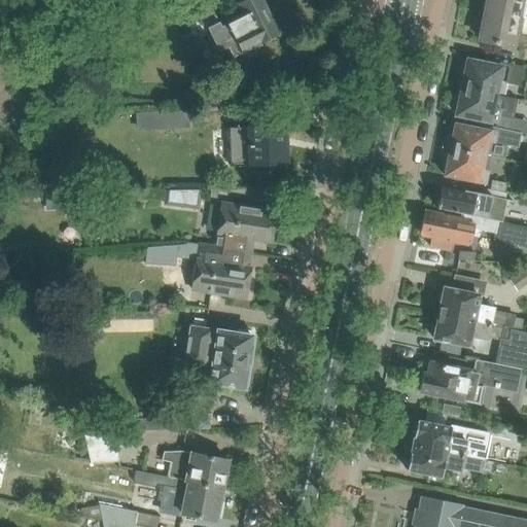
[(243,56),(261,45),(261,44),(278,36),(278,37),(279,37),(260,0),(244,0),(240,2),(240,1),(239,2),(245,14),(221,27),(219,22),(208,0),(186,11),(190,19),(200,13),(207,28),(219,53),(229,48),(234,59),(242,55),(243,56)]
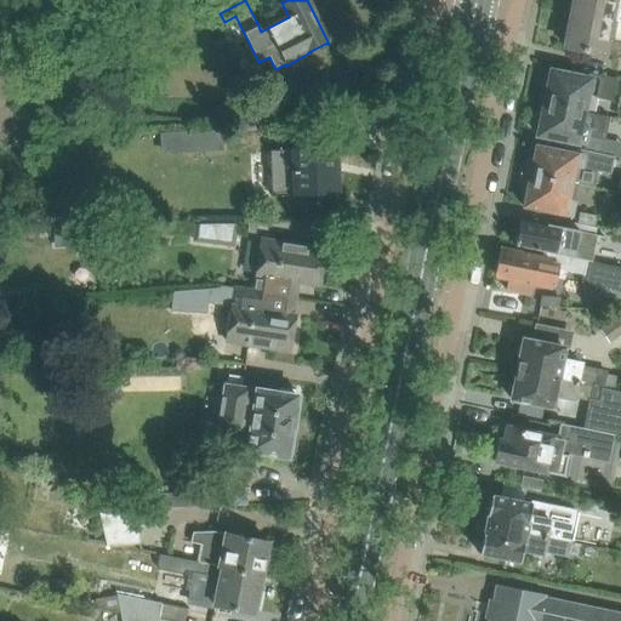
[(620,0),(574,0),(573,13),(616,23),(620,5),(620,0)]
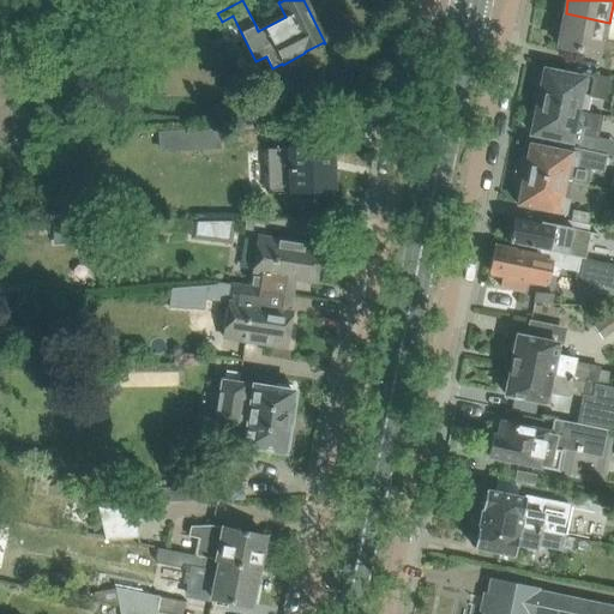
[(566,13),(559,48),(613,58),(613,23),(609,23),(566,13)]
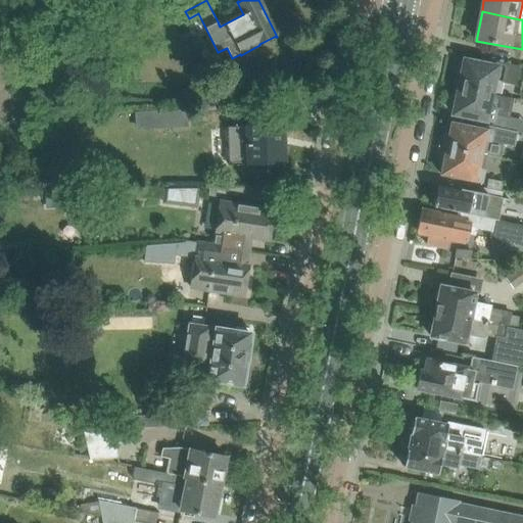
[(458,72),(455,86),(498,95),(502,80),(515,82),(518,65),(520,66),(520,64),(489,58),(488,64),(464,59),(462,73),(458,72)]
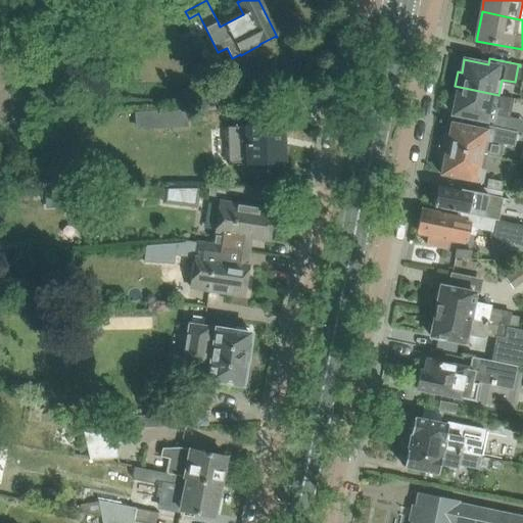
[(498,95),(455,86),(452,101),(456,102),(453,114),(492,123),(491,127),(491,128),(505,130),(512,98),(498,95)]
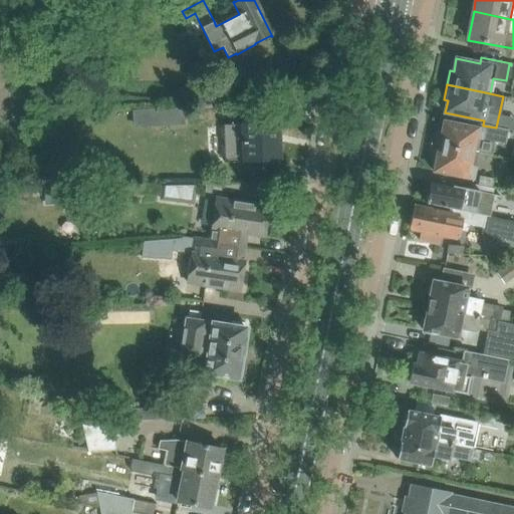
[(184,107),(160,108),(161,126),(185,125),(184,107)]
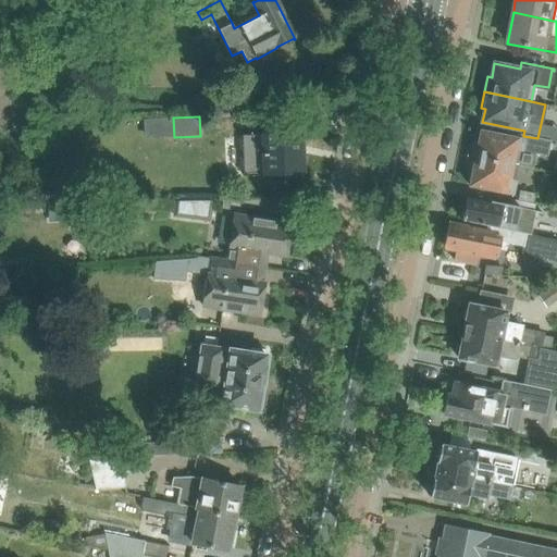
[(523,136),(518,134),(517,138),(481,132),(478,144),(473,143),(471,157),(511,164),(531,169),(534,153),(546,157),(549,141),(537,138),(523,136)]
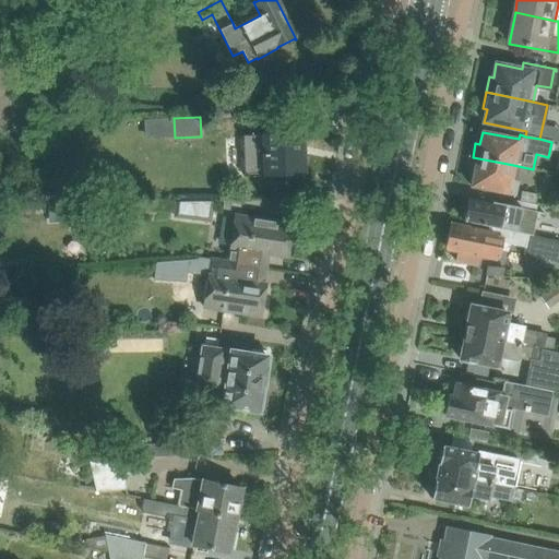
[(302,133),(263,134),(264,156),(245,156),(246,177),(305,175),(302,133)]
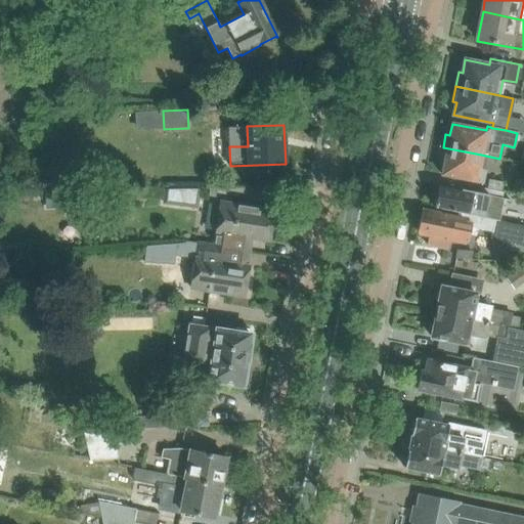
[(481,155),(443,147),(440,163),(444,164),(442,175),(482,183),(484,172),(478,170),(481,155)]
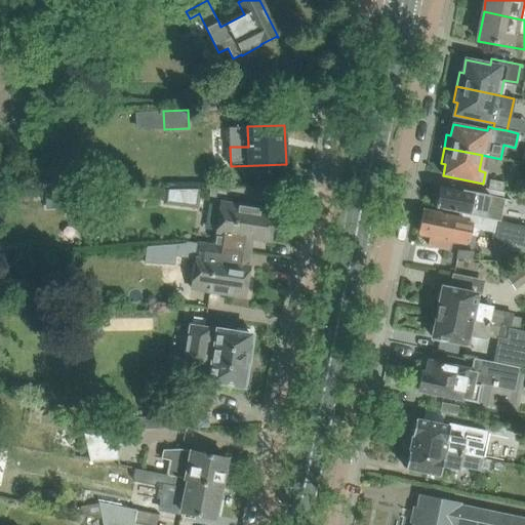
[(490,179),(488,190),(502,193),(505,183),(490,179)]
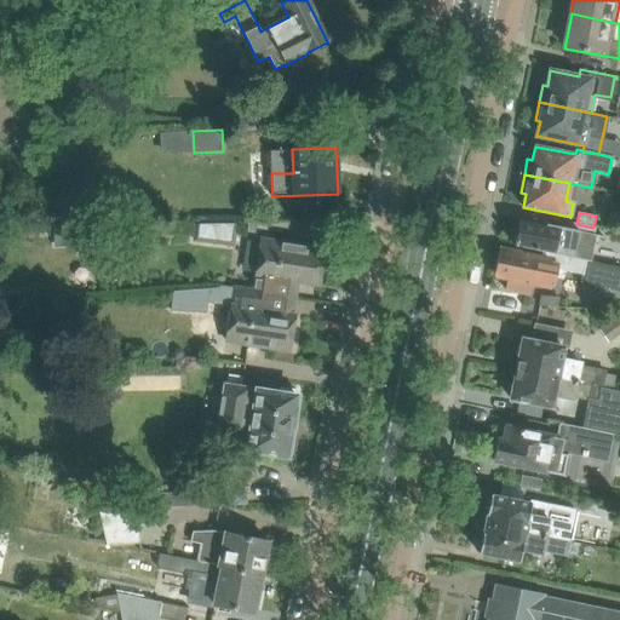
[(46,230),(61,229),(61,214),(46,214),(46,230)]
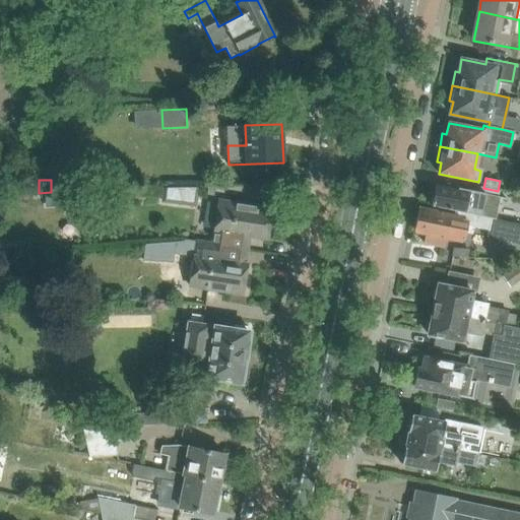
[(432,187),(430,194),(433,197),(432,206),(461,212),(464,213),(491,218),(495,219),(500,197),(436,184),(436,186),(432,187)]
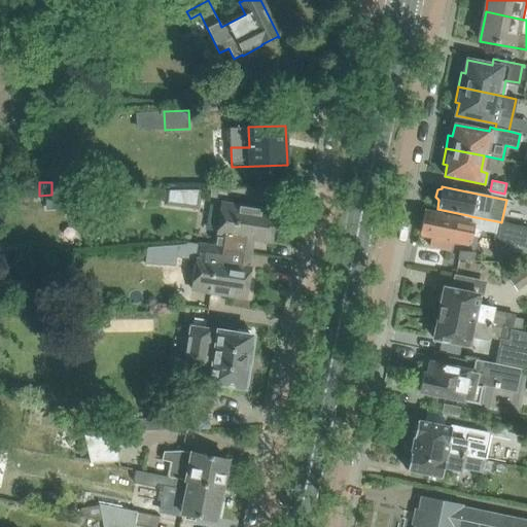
[(271,242),(276,212),(221,204),(214,247),(245,252),(245,249),(246,249),(248,239),(271,242)]
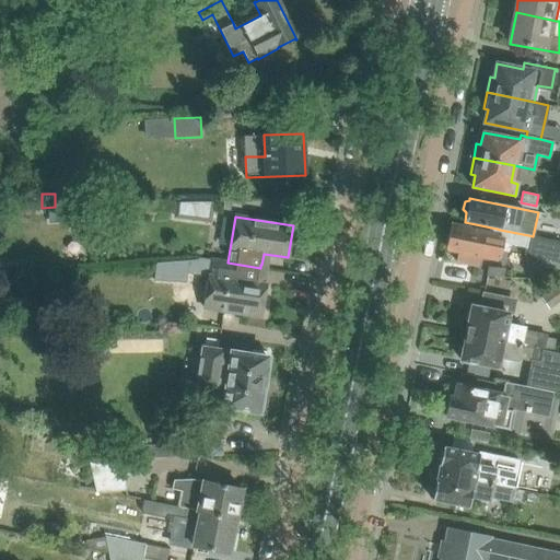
[(452,222),(446,247),(459,251),(457,263),(477,267),(479,255),(500,259),(502,244),(526,249),(524,256),(559,263),(559,242),(533,236),(528,235),(500,230),(497,229),(496,233),(452,224),(452,223),(452,222)]
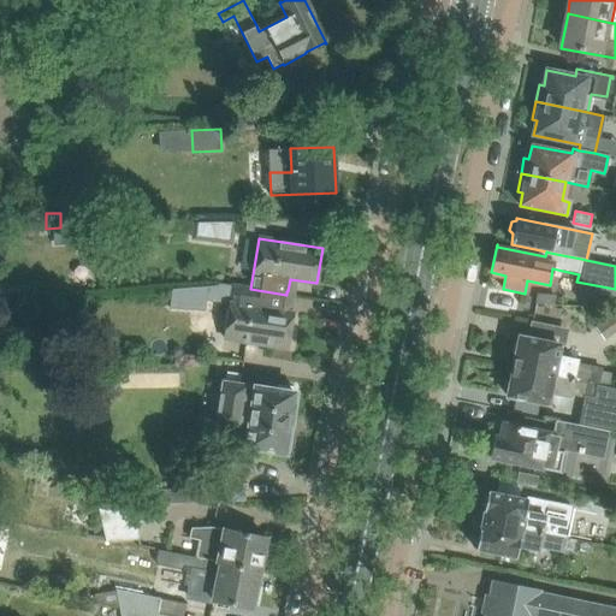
[(286,296),(288,291),(286,291),(286,295),(250,289),(232,285),(223,338),(288,349),(292,313),(266,309),(268,294),(286,296)]
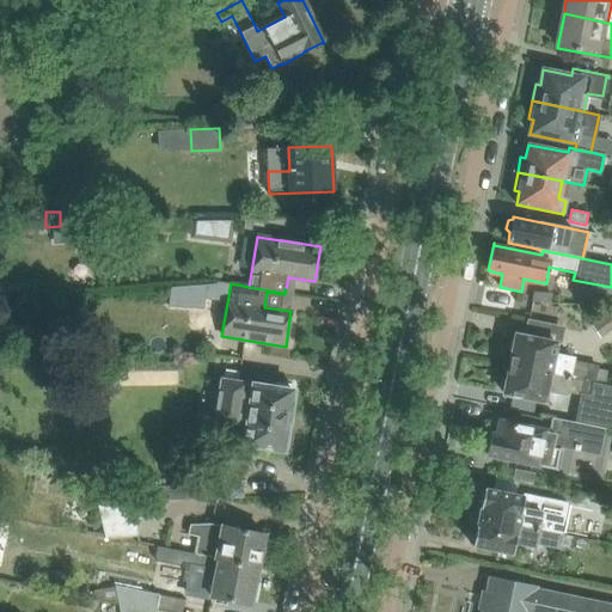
[(611,330),(611,311),(592,325),(601,338),(611,330)]
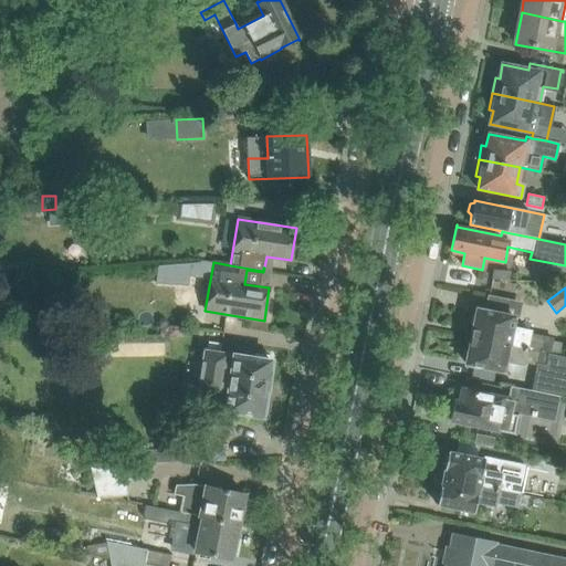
[(473,326),(471,337),(565,357),(565,353),(565,344),(552,342),(552,338),(528,334),(530,331),(512,326),(514,317),(484,311),(477,310),(477,314),(472,316),(470,323),(473,326)]
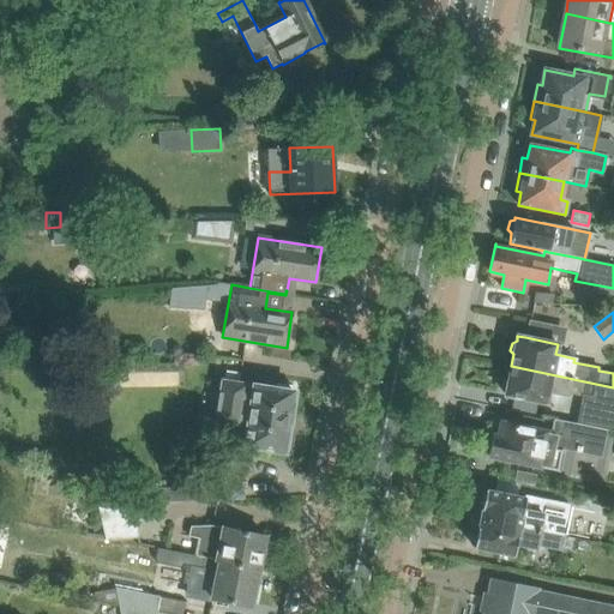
[(578,425),(605,429),(613,431),(613,386),(613,387),(511,366),(509,379),(504,381),(503,389),(506,392),(505,395),(545,403),(548,392),(567,396),(567,392),(584,396),(578,425)]
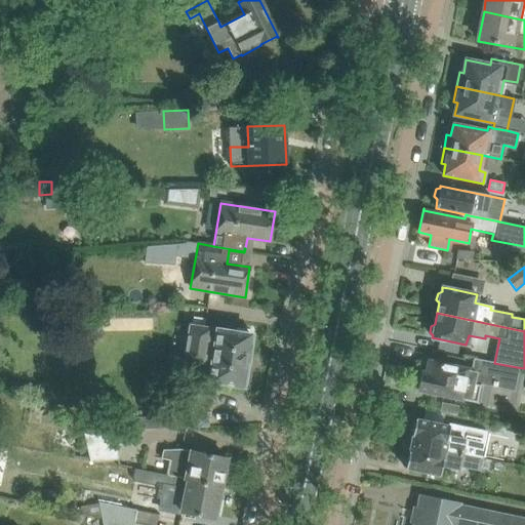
[(189,330),(184,362),(191,363),(189,381),(210,386),(210,381),(212,381),(243,387),(251,335),(249,335),(250,330),(236,328),(235,333),(216,330),(216,332),(210,332),(210,329),(190,326),(189,330)]
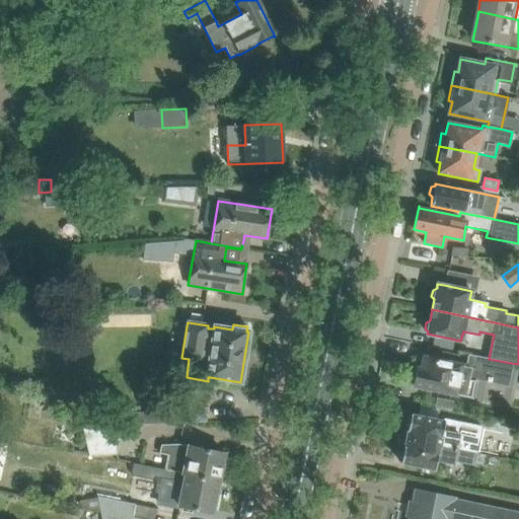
[(511,363),(489,359),(470,355),(467,367),(424,358),(422,370),(417,369),(413,385),(420,386),(420,388),(432,390),(432,389),(455,394),(455,395),(471,398),(476,378),(507,384),(511,363)]
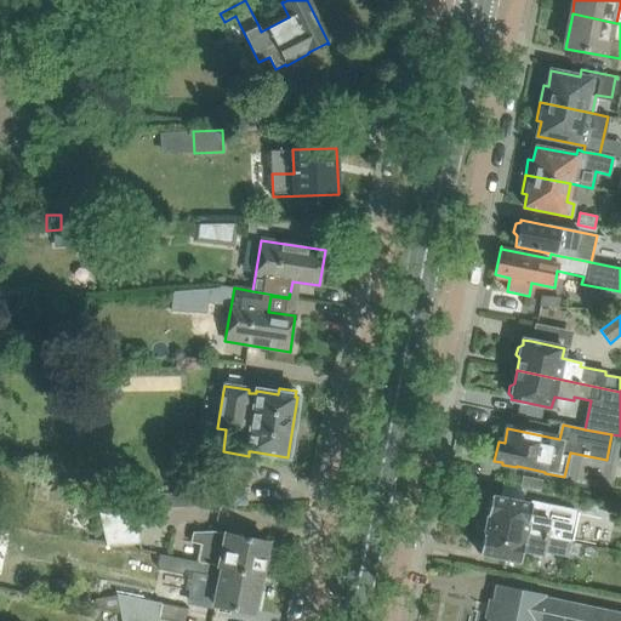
[(209,482),(204,507),(246,505),(250,488),(209,482)]
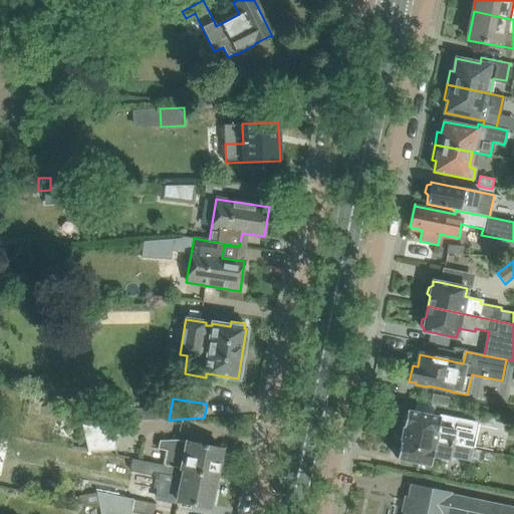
[(166,413),(157,414),(156,410),(144,413),(148,431),(169,427),(166,413)]
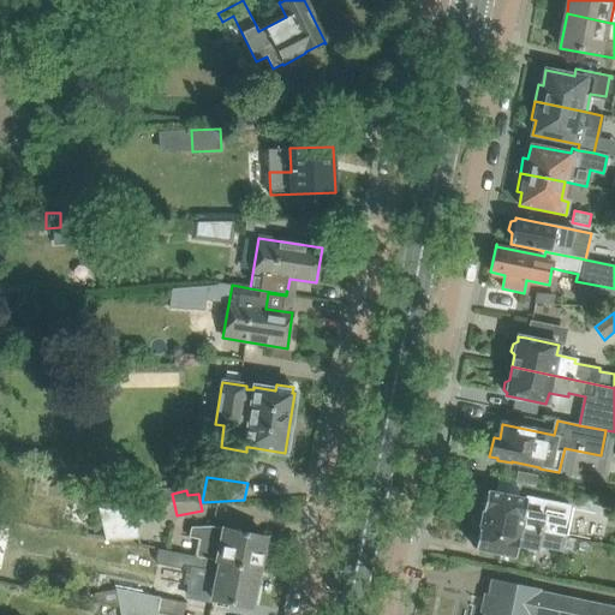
[(483,508),(481,519),(565,537),(571,506),(526,497),(526,500),(487,491),(485,495),(481,496),(479,505),(483,508)]
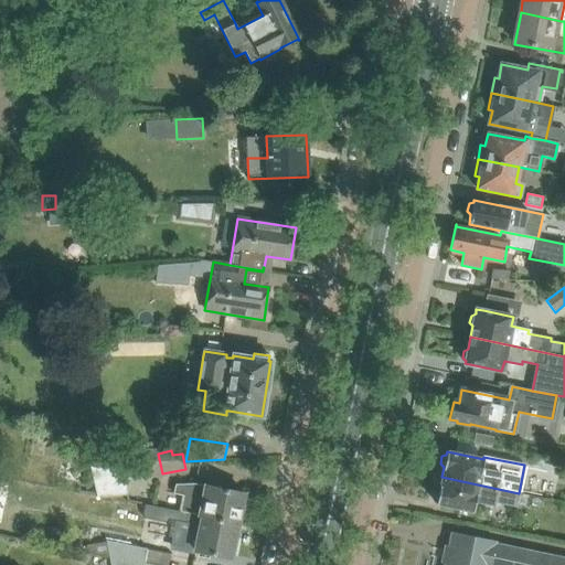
[(127,494),(125,464),(91,466),(97,497),(127,494)]
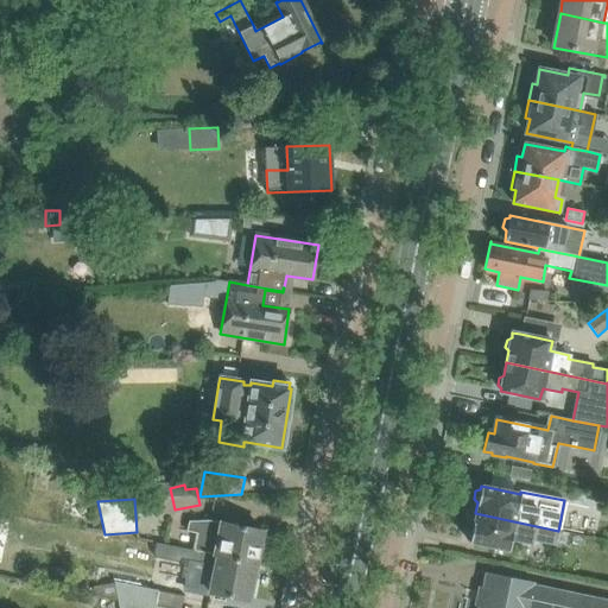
[(555,545),(558,531),(475,513),(473,526),(468,529),(467,536),(470,539),(469,543),(508,551),(511,539),(529,543),(530,539),(555,545)]
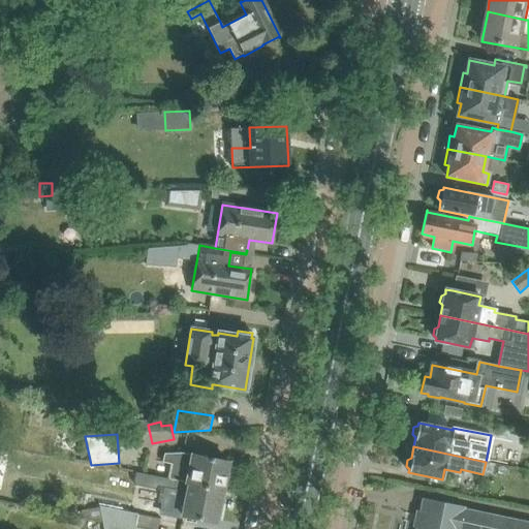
[(169,464),(167,477),(223,489),(228,462),(181,453),(162,454),(161,462),(169,464)]
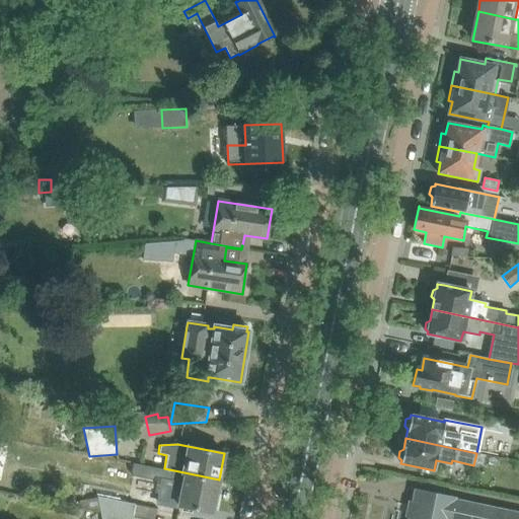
[(166,504),(212,513),(219,479),(164,468),(163,470),(133,464),(131,473),(133,477),(152,482),(155,478),(170,482),(166,504)]
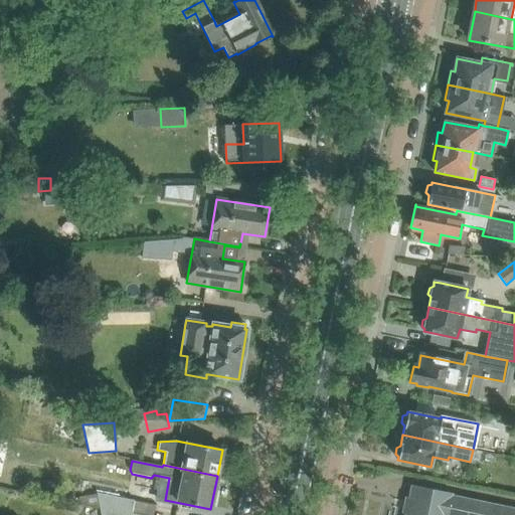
[(514,514),(514,508),(412,487),(406,514),(514,514)]
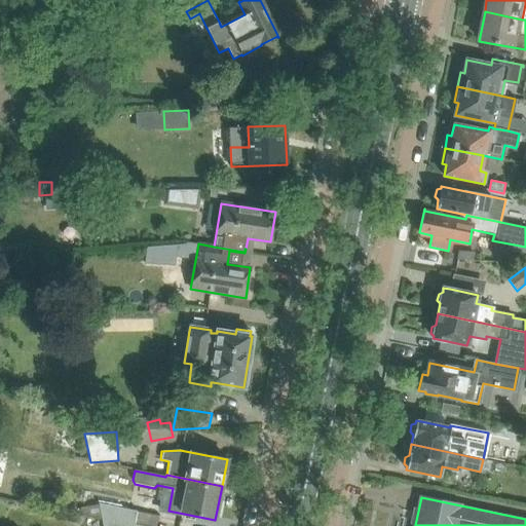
[(74,506),(73,512),(101,518),(134,524),(137,511),(98,503),(74,506)]
